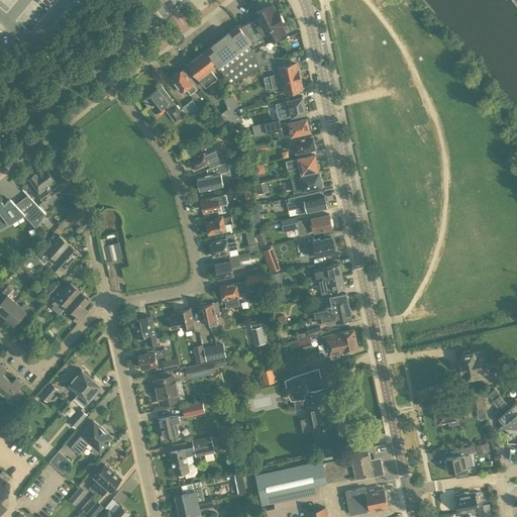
[(255,19),(239,26),(249,40),(253,47),(259,44),(285,32),(284,31),(285,30),(283,26),(282,26),(281,25),(284,23),(283,21),(284,19),(281,13),(279,13),(279,11),(278,11),(275,6),(273,7),(272,5),(253,13),(255,19)]
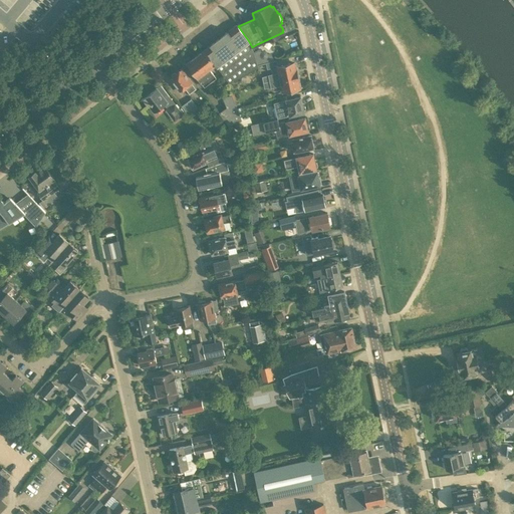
[(248,40),(238,26),(237,25),(204,50),(215,64),(229,82),(257,67),(248,40)]
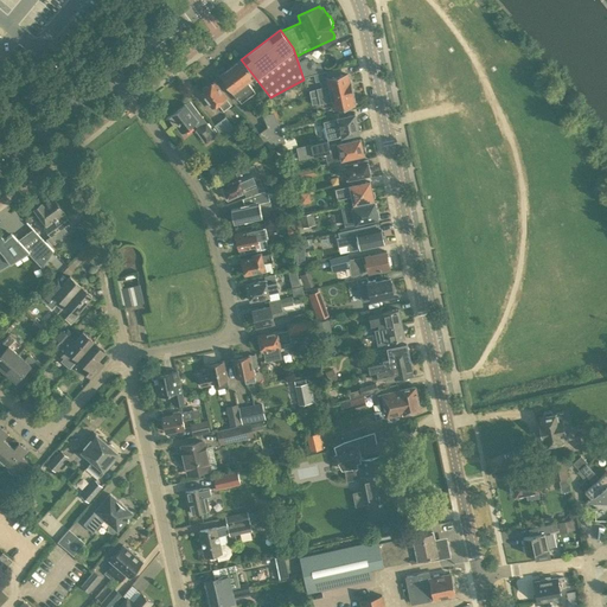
[(248,81),(254,76),(241,59),(219,75),(241,102),(255,91),(248,81)]
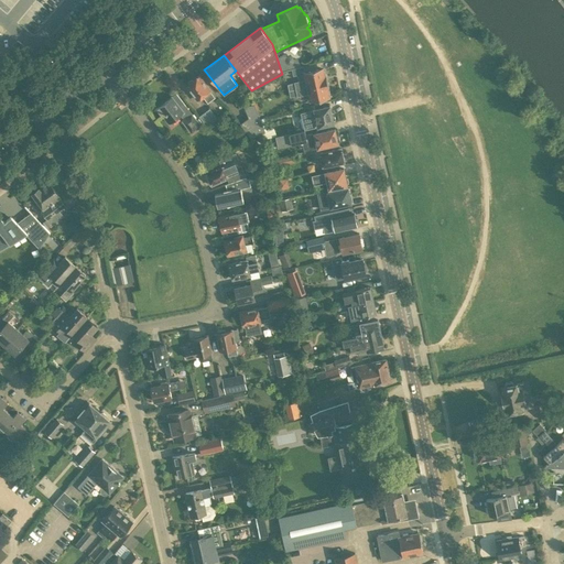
[(281,55),(277,57),(281,72),(301,66),(299,62),(284,66),(281,55)]
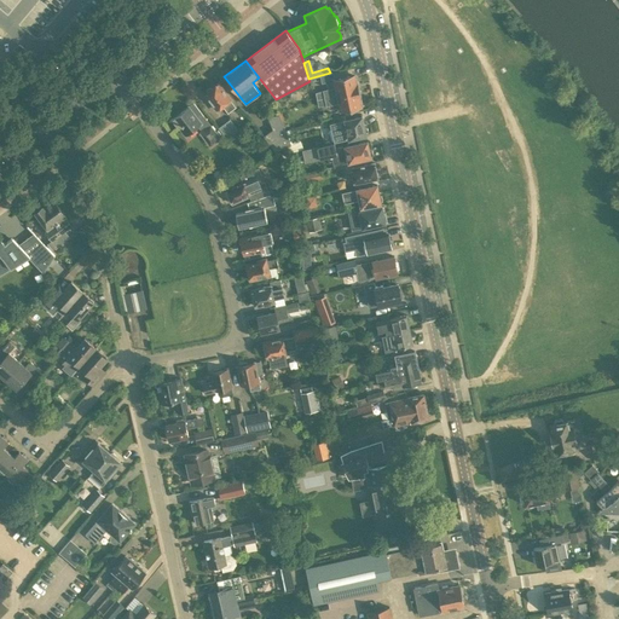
[(328,81),(329,90),(324,91),(316,93),(317,102),(358,92),(354,75),(335,80),(333,73),(320,75),(323,82),(328,81)]
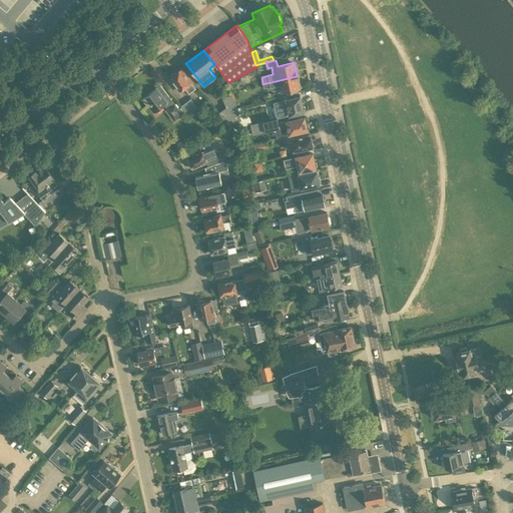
[(195,89),(180,70),(170,78),(180,92),(184,88),(189,94),(195,89)]
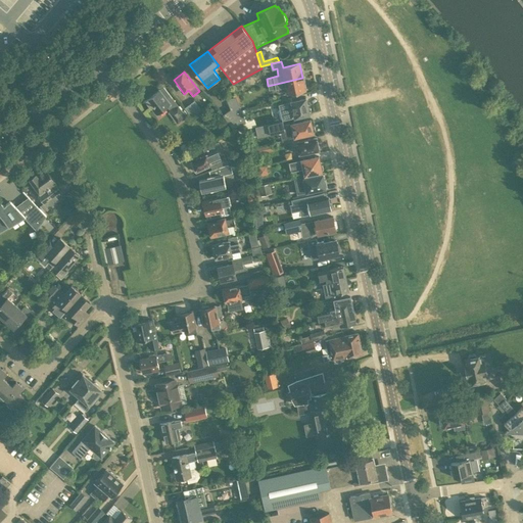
[(288,93),(304,90),(302,78),(268,86),(269,90),(277,88),(286,86),(288,93)]
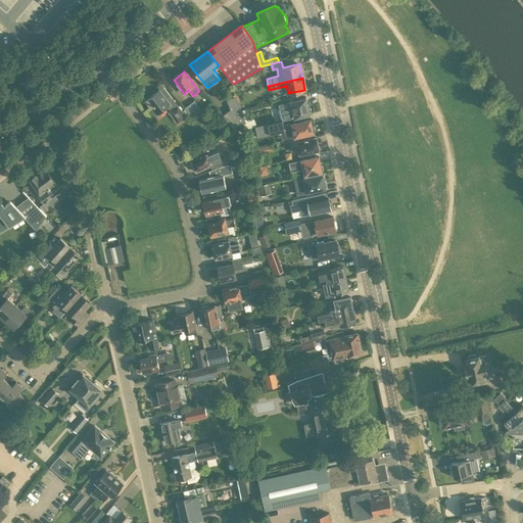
[(176,124),(185,117),(163,87),(145,100),(151,107),(152,105),(157,112),(165,107),(169,111),(168,112),(176,124)]
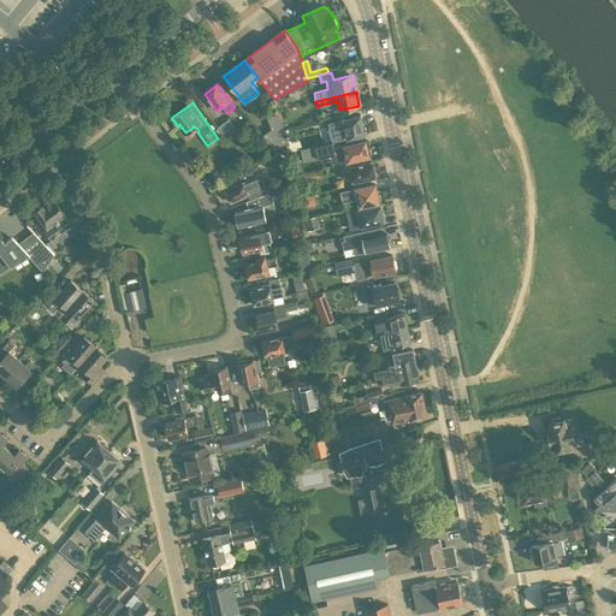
[(266,117),(271,129),(267,132),(284,129),(277,113),(266,117)]
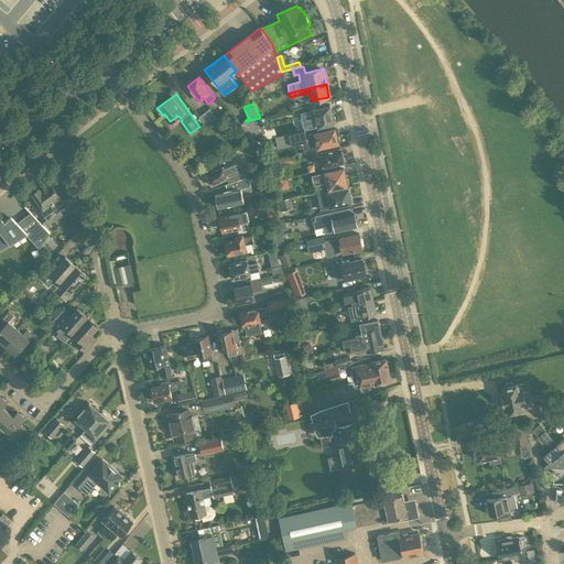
[(301,112),(305,129),(334,122),(329,106),(301,112)]
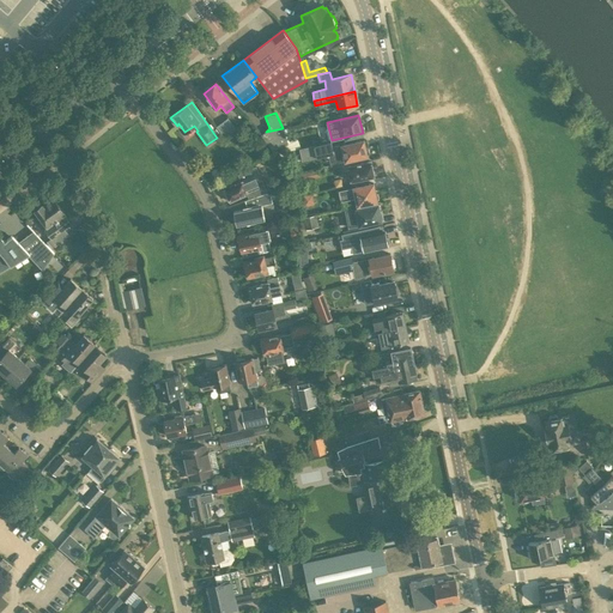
[(228,117),(216,127),(224,137),(235,127),(228,117)]
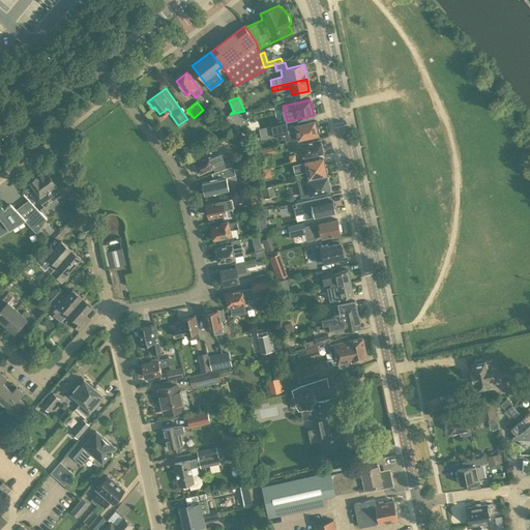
[(249,123),(244,111),(230,114),(226,117),(235,130),(249,124),(252,130),(260,127),(257,120),(249,123)]
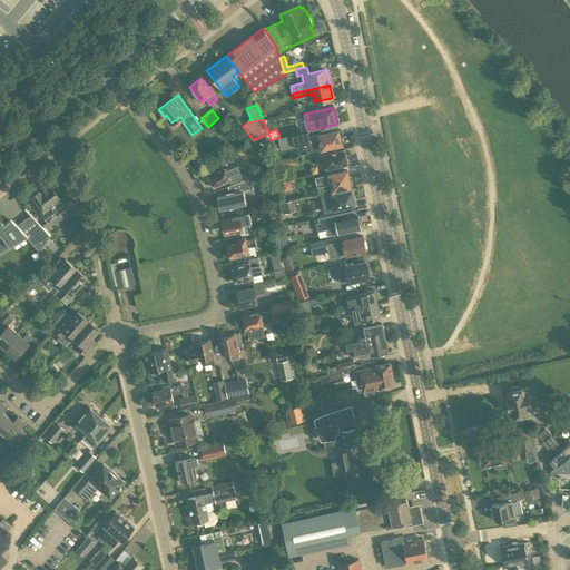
[(281,150),(305,144),(311,143),(312,151),(321,149),(342,145),(342,143),(343,141),(342,137),(340,137),(338,130),(318,135),(308,137),(307,131),(277,138),(281,150)]
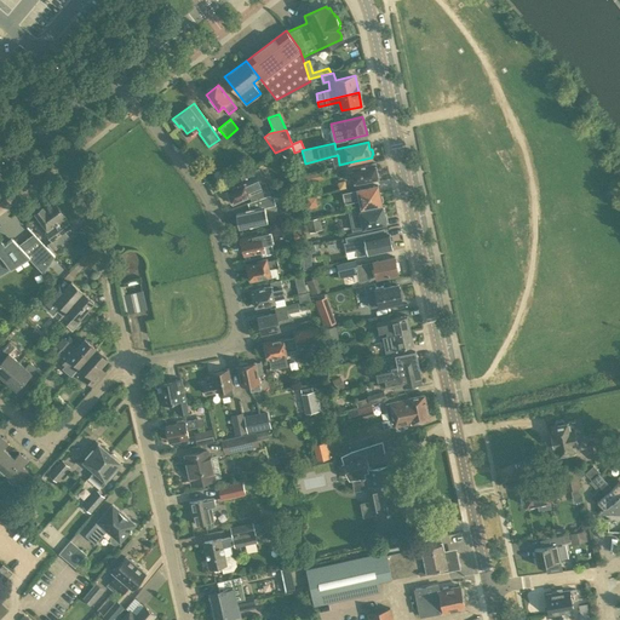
[(351,168),(355,183),(378,178),(374,164),(351,168)]
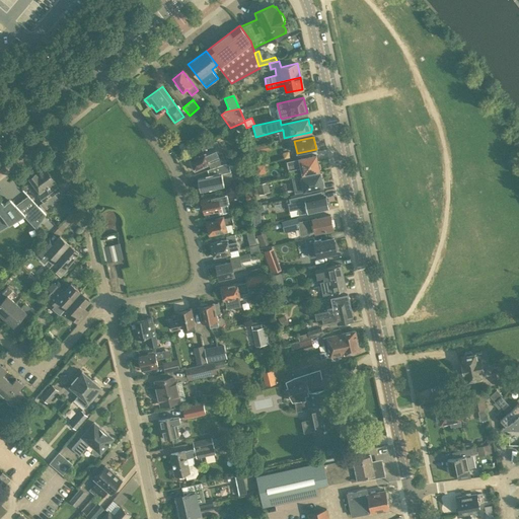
[(276,149),(274,142),(254,147),(255,153),(276,149)]
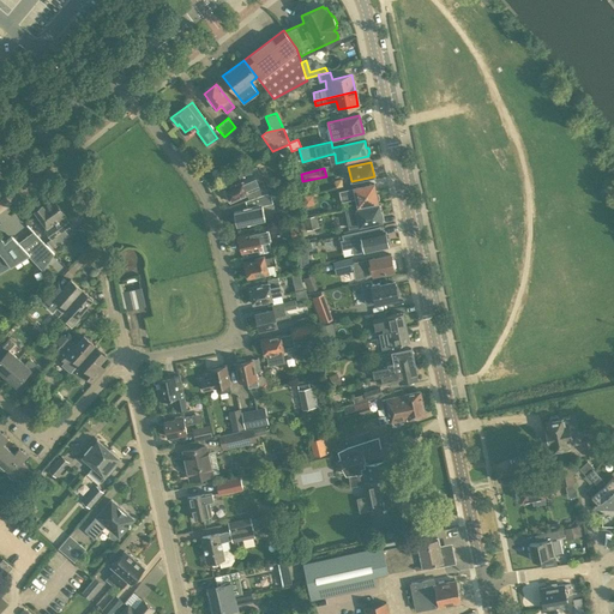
[(251,198),(264,192),(253,169),(240,175),(241,178),(234,181),(234,182),(224,186),(227,194),(227,196),(228,199),(229,199),(230,202),(248,194),(251,198)]
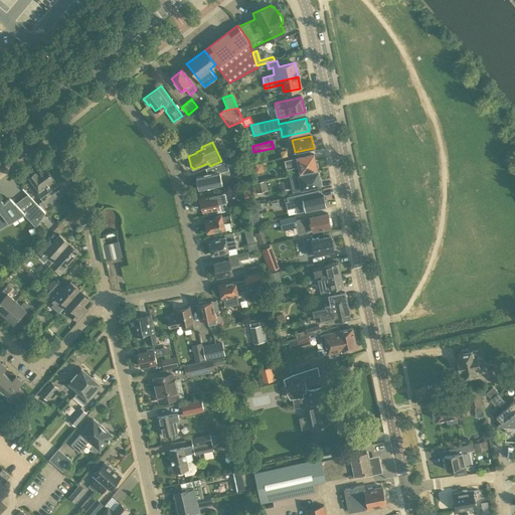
[(315,161),(313,154),(285,159),(287,168),(298,166),(299,172),(316,169),(316,168),(318,166),(317,162),(315,161)]
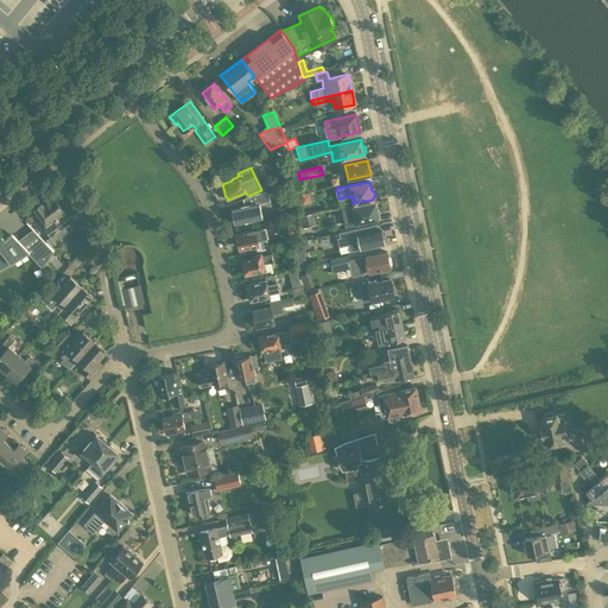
[(270,201),(267,190),(244,198),(245,204),(240,206),(240,208),(232,210),(234,223),(244,222),(244,223),(254,222),(254,220),(263,217),(259,203),(270,201)]
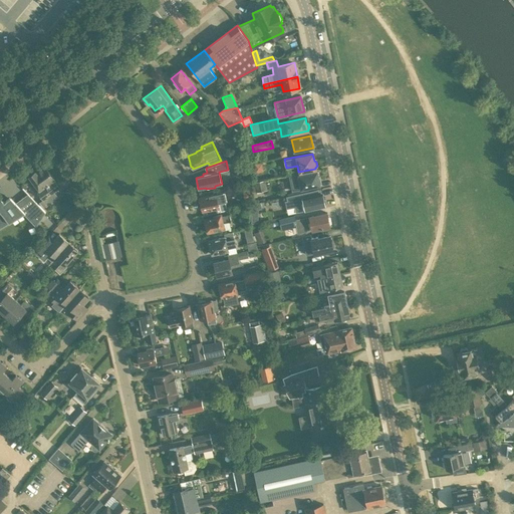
[(261,163),(254,164),(254,173),(263,171),(261,163)]
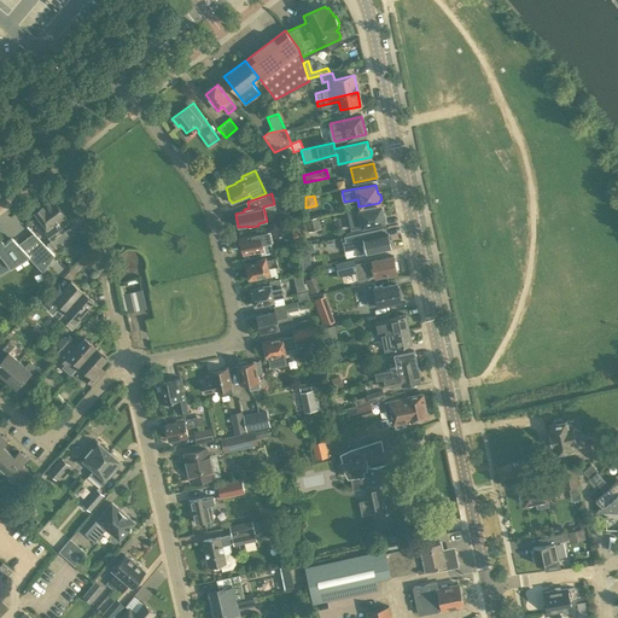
[(45,231),(52,239),(48,242),(47,243),(53,250),(70,238),(65,232),(71,227),(70,226),(69,223),(53,200),(44,208),(42,207),(34,213),(47,229),(45,231)]
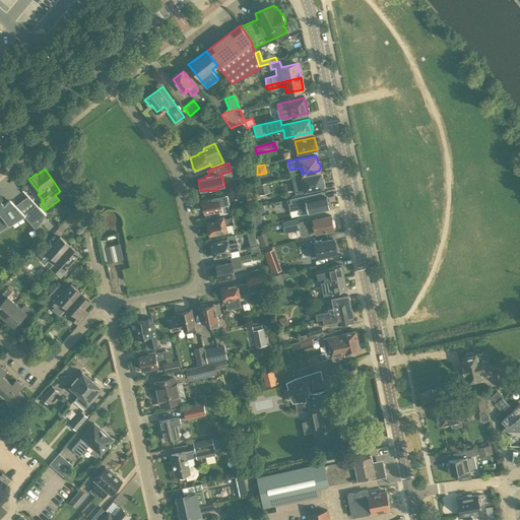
[(320,174),(301,177),(291,179),(295,194),(304,192),(304,191),(322,187),(320,174)]
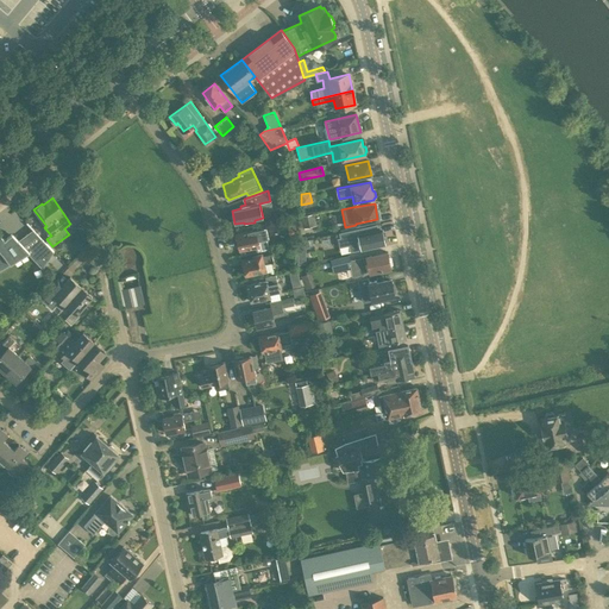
[(314,213),(301,217),(303,228),(316,226),(314,213)]
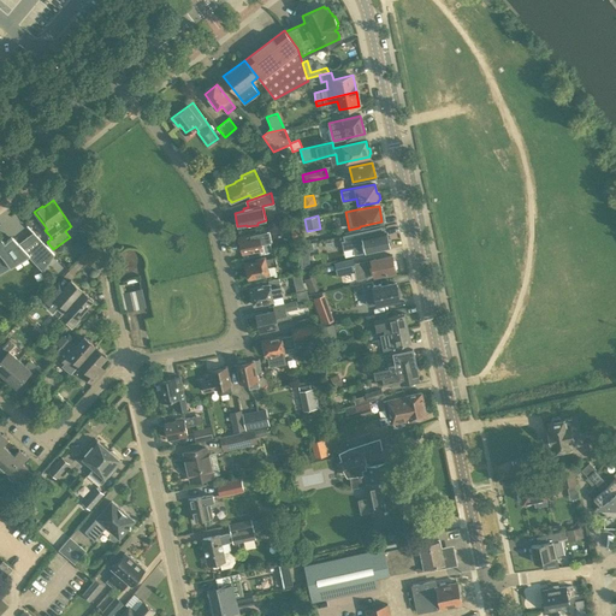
[(356,254),(390,247),(390,244),(391,244),(390,240),(389,240),(388,237),(385,237),(384,226),(344,235),(345,241),(343,241),(344,250),(354,248),(356,254)]
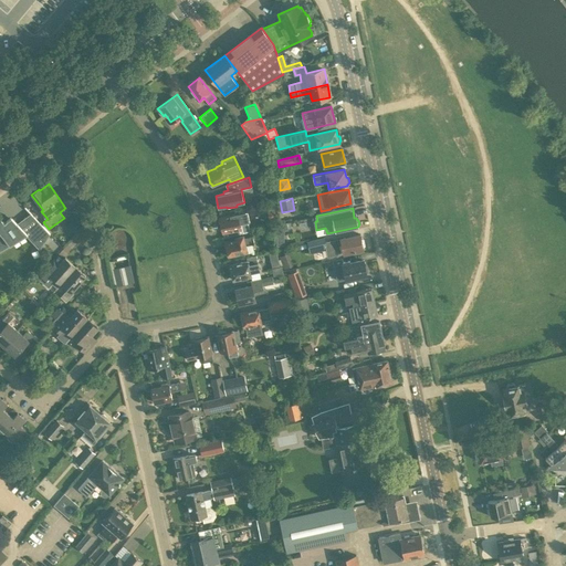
[(245,222),(251,221),(250,211),(220,218),(221,226),(220,226),(221,231),(222,231),(222,233),(230,232),(231,236),(245,232),(245,229),(248,228),(245,222)]
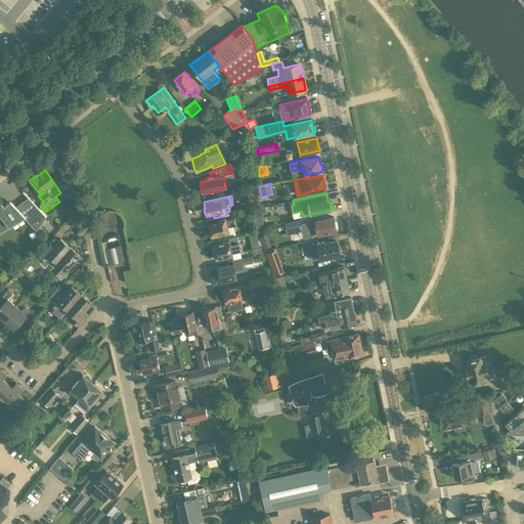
[(10,201),(9,202),(4,206),(1,203),(0,204),(0,232),(11,225),(24,218),(32,226),(37,231),(46,216),(36,206),(27,212),(23,208),(19,211),(15,207),(10,201)]
